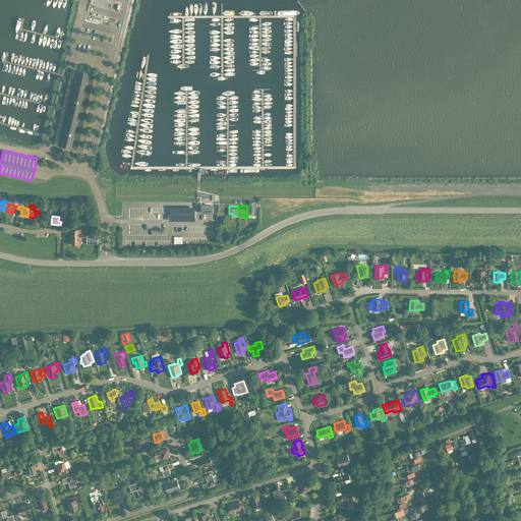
[(62,442),(56,444),(57,447),(52,449),(53,453),(58,452),(60,457),(66,455),(62,442)]
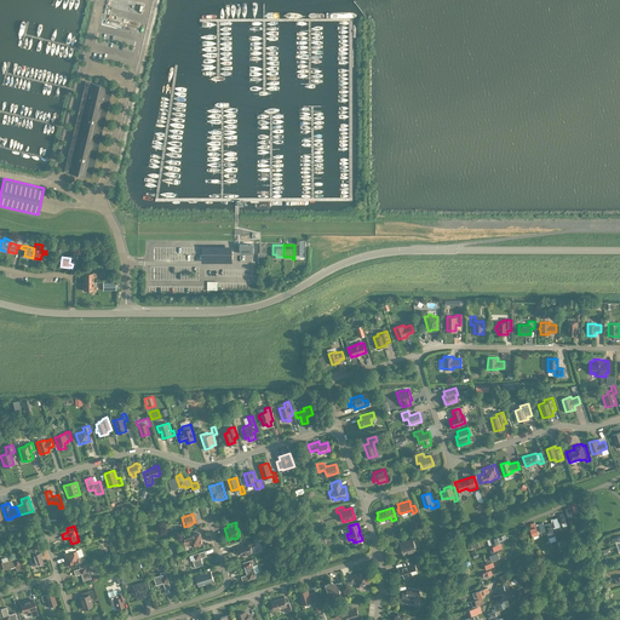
[(199,533),(190,535),(189,532),(182,534),(185,544),(190,543),(191,546),(202,543),(199,533)]
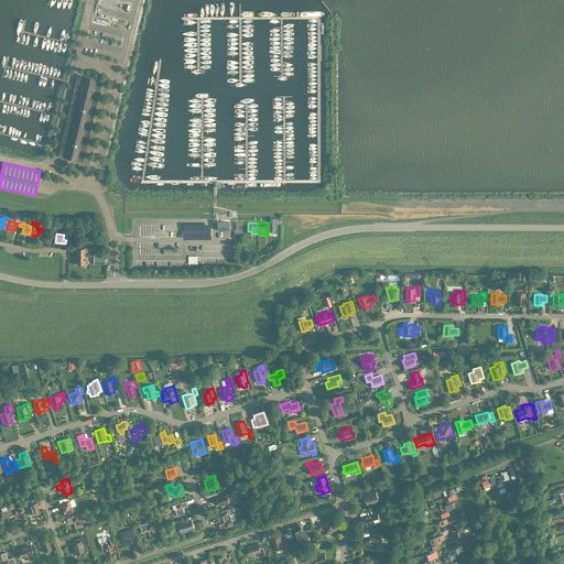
[(232,496),(232,494),(230,489),(224,491),(225,495),(216,498),(219,506),(229,502),(228,498),(229,497),(232,496)]
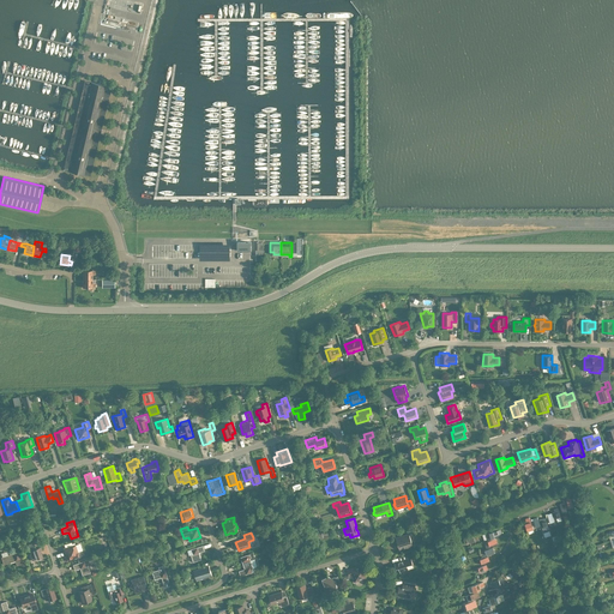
[(408,534),(396,537),(397,541),(395,542),(396,546),(398,545),(399,549),(413,545),(408,534)]
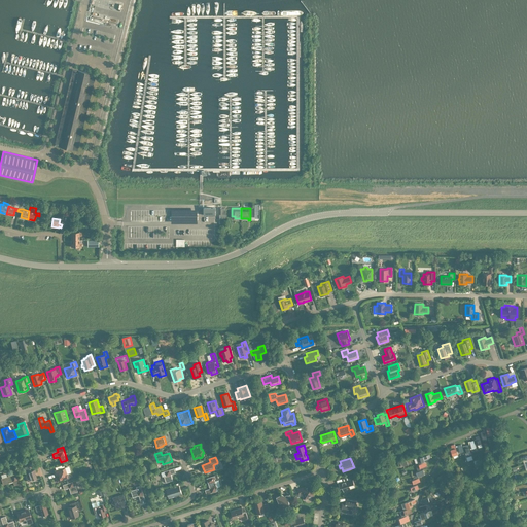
[(26,475),(27,481),(36,478),(35,472),(36,472),(35,469),(30,470),(29,467),(25,468),(27,475),(26,475)]
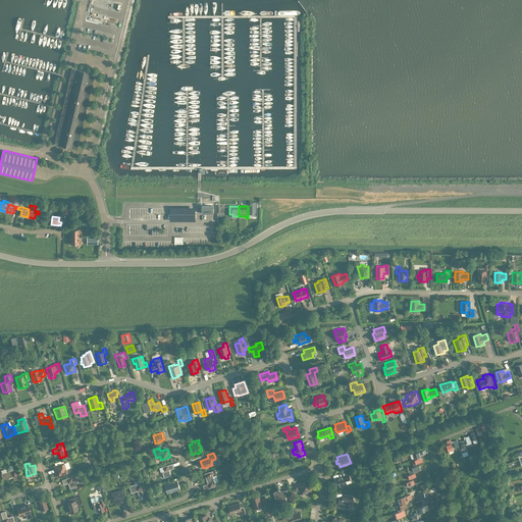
[(55,473),(56,477),(68,473),(66,469),(65,469),(63,463),(54,466),(56,472),(55,473)]
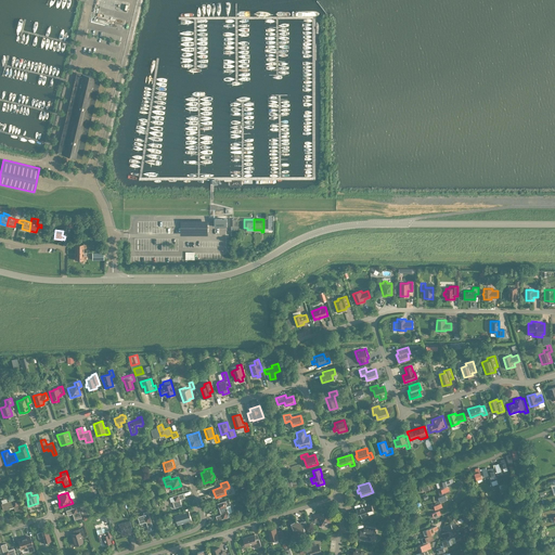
[(180,500),(184,498),(183,492),(172,495),(175,501),(172,501),(175,507),(182,505),(180,500)]
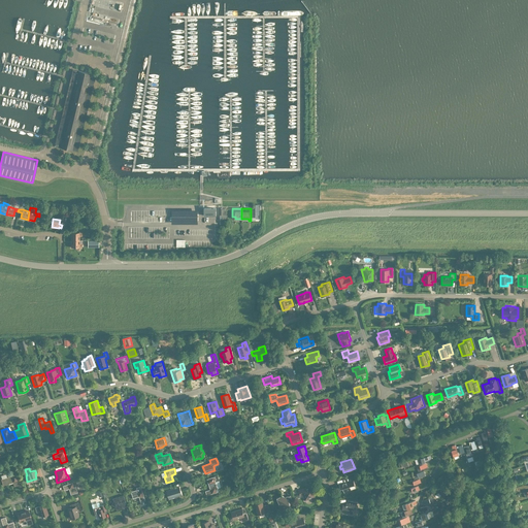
[(411,474),(413,477),(415,477),(415,480),(420,479),(420,477),(425,475),(424,470),(411,474)]
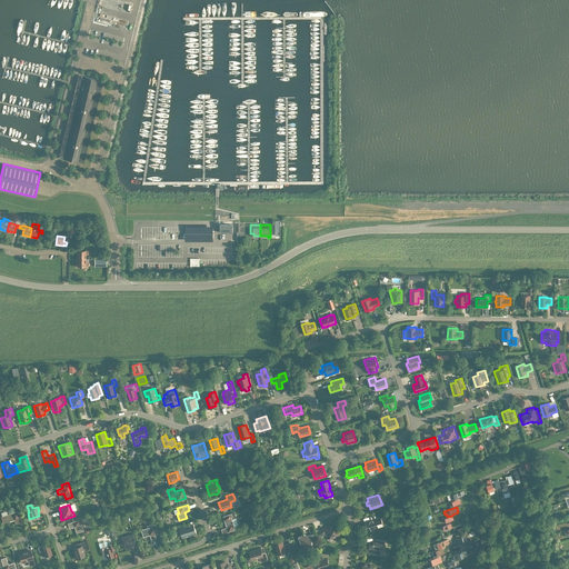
[(16,523),(20,522),(17,511),(1,516),(3,522),(13,519),(16,523)]
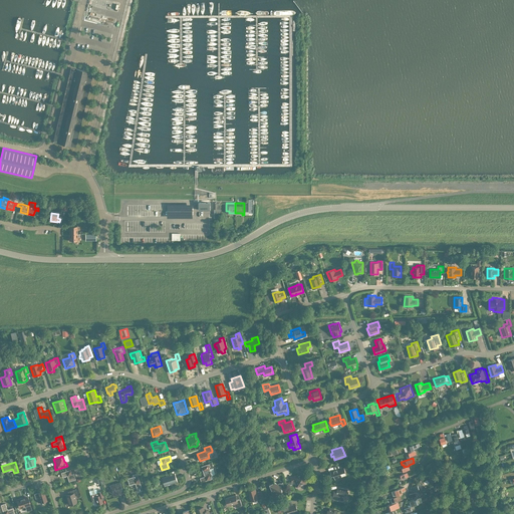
[(201,482),(214,478),(213,474),(212,475),(209,466),(212,465),(211,462),(209,462),(209,464),(201,466),(205,476),(200,478),(201,482)]
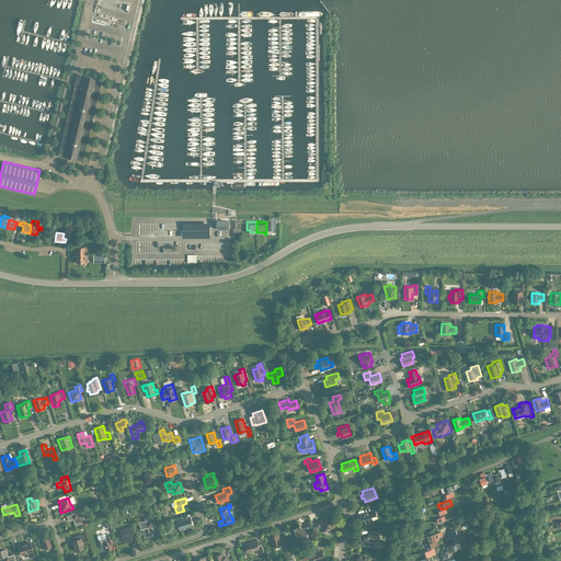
[(377,505),(370,507),(371,511),(359,514),(362,519),(364,518),(365,523),(373,519),(371,516),(377,514),(375,510),(378,508),(377,505)]
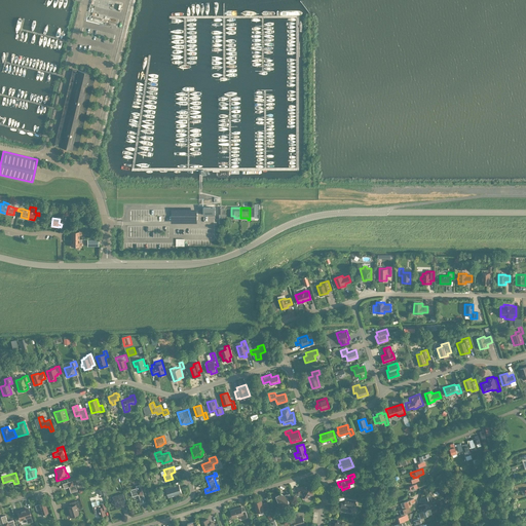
[(70,492),(77,490),(75,484),(73,485),(72,481),(62,484),(64,488),(69,487),(70,492)]
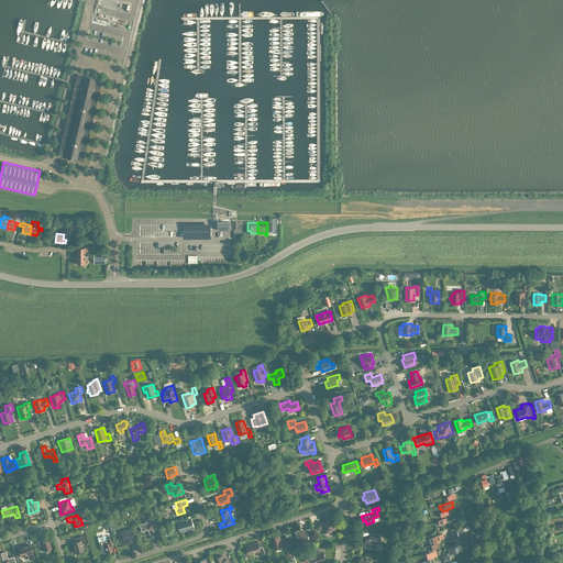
[(141,531),(147,529),(150,534),(154,532),(150,518),(144,520),(145,522),(139,523),(141,531)]
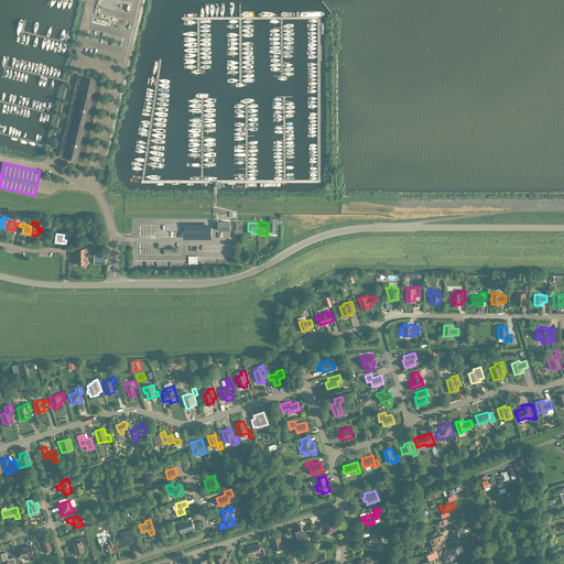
[(182,532),(194,528),(192,519),(179,523),(182,532)]
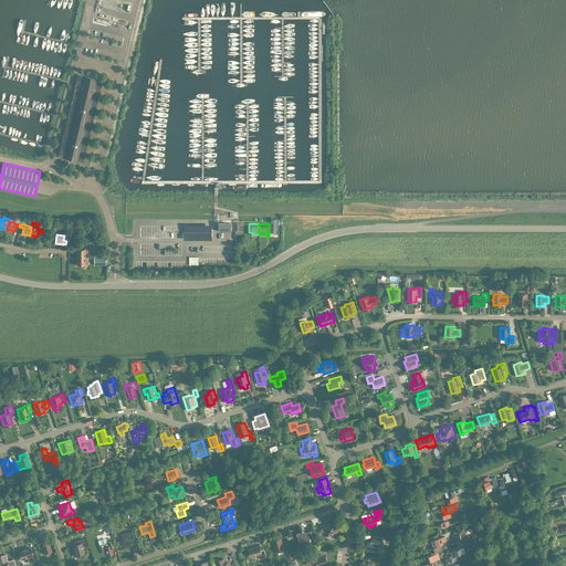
[(331,534),(337,532),(334,522),(321,526),(322,530),(325,528),(326,532),(325,532),(326,536),(332,535),(331,534)]
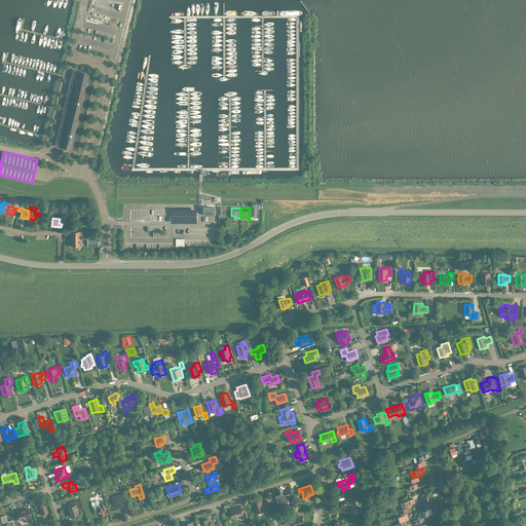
[(112,496),(113,499),(111,502),(115,504),(116,508),(123,504),(126,504),(124,497),(122,493),(112,496)]
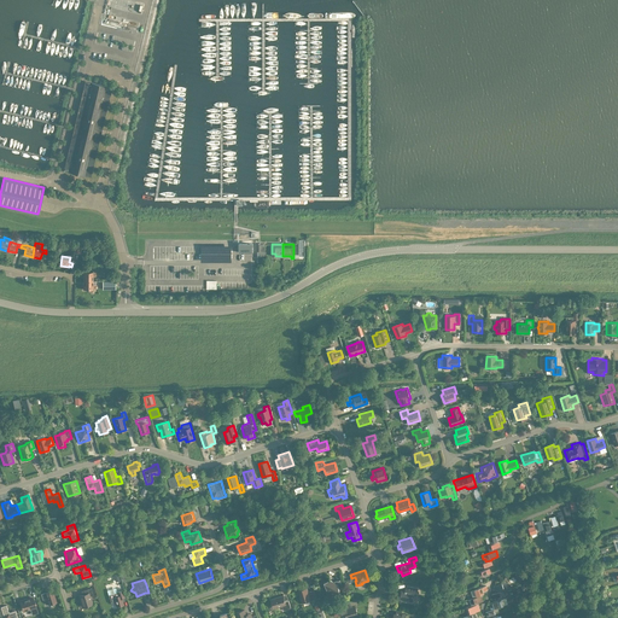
[(330,579),(324,582),(327,594),(339,590),(338,588),(342,587),(339,579),(333,582),(330,579)]
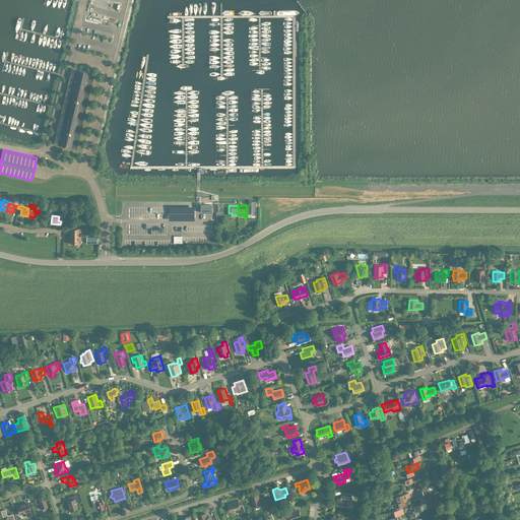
[(349,501),(351,495),(341,493),(341,497),(338,496),(336,504),(346,506),(347,501),(349,501)]
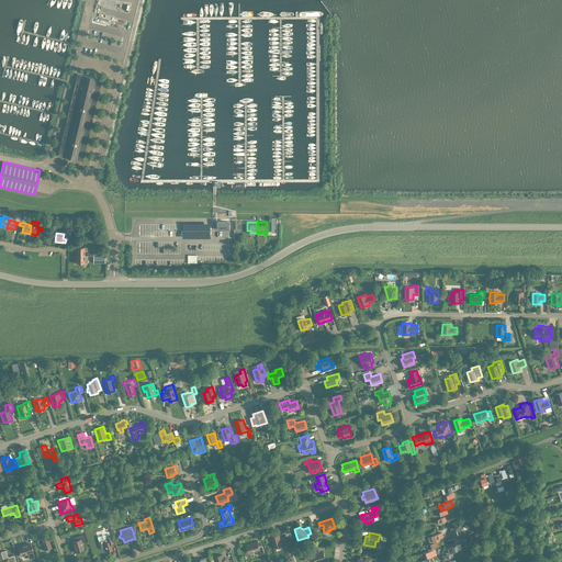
[(81,541),(85,540),(82,535),(79,536),(80,539),(71,542),(75,551),(83,548),(81,541)]
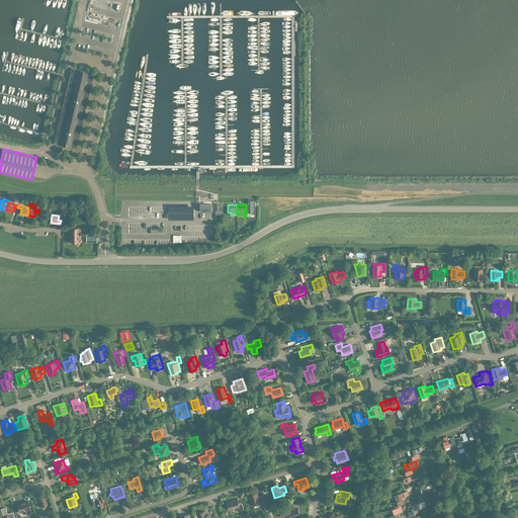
[(257,493),(250,495),(253,505),(259,503),(265,501),(263,494),(258,496),(257,493)]
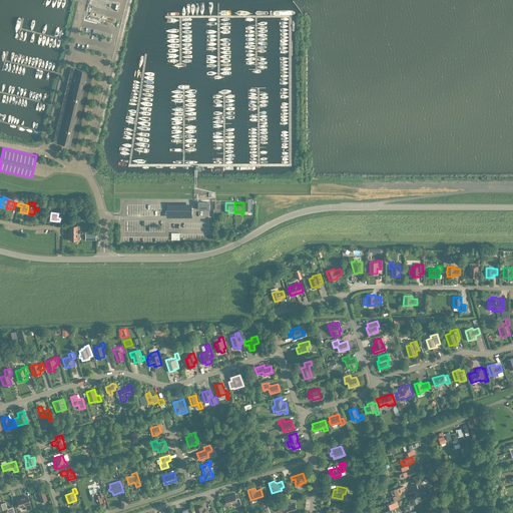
[(97,491),(89,493),(92,500),(95,499),(96,504),(102,502),(101,496),(103,495),(101,489),(97,490),(97,491)]
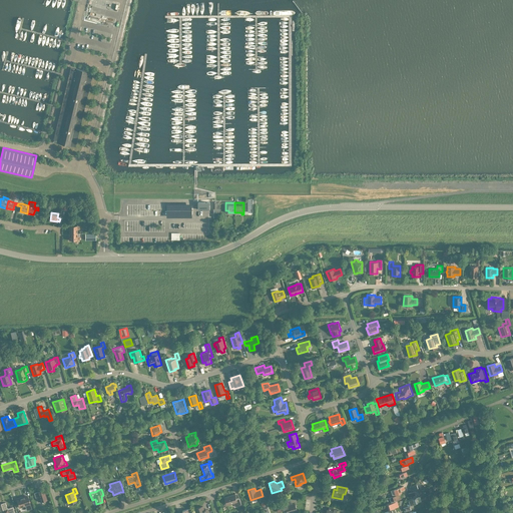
[(40,502),(47,499),(44,490),(34,493),(35,497),(38,496),(40,502)]
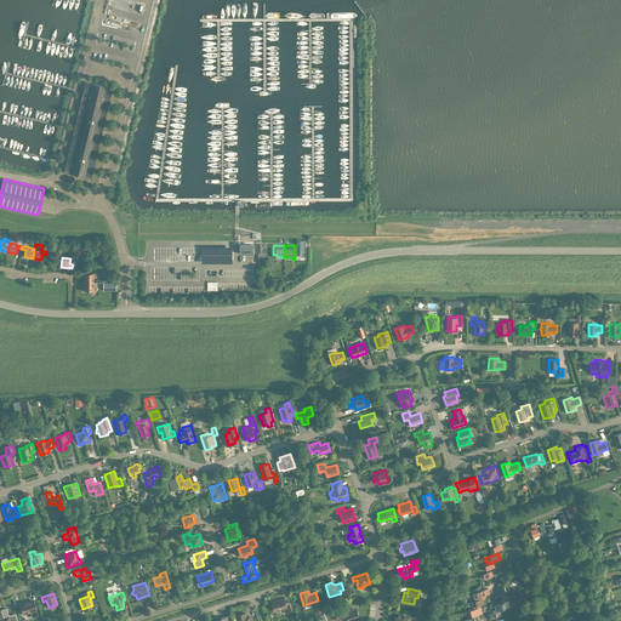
[(285,598),(272,602),(275,611),(283,609),(284,613),(292,610),(290,603),(286,604),(285,598)]
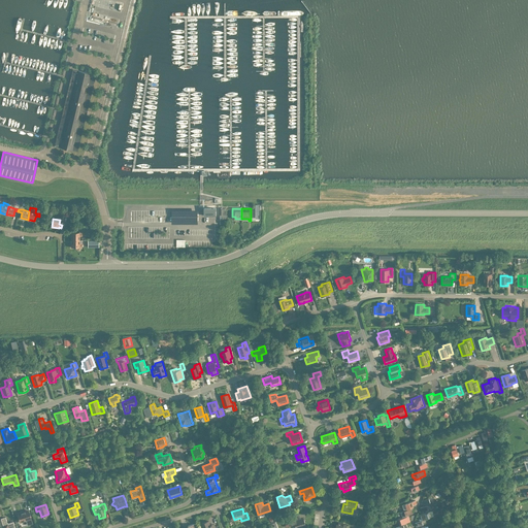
[(400,512),(402,517),(413,514),(410,508),(400,512)]
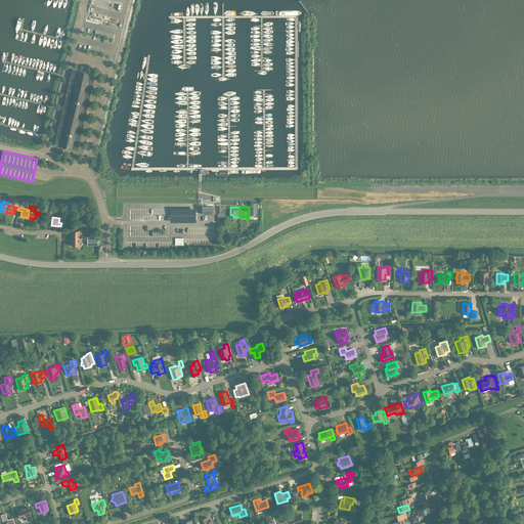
[(28,521),(32,519),(28,507),(24,508),(22,508),(16,509),(19,518),(26,516),(28,521)]
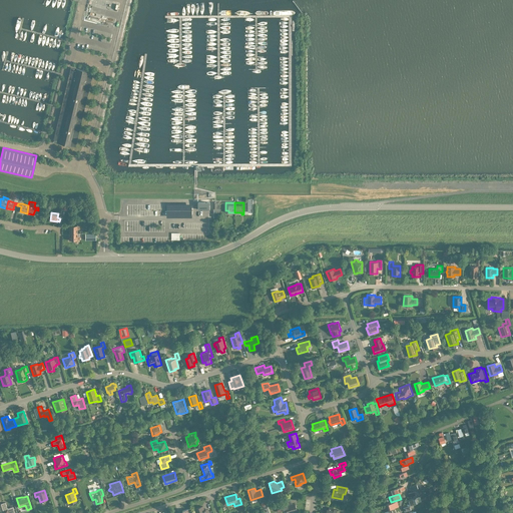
[(408,505),(422,501),(420,496),(406,500),(408,505)]
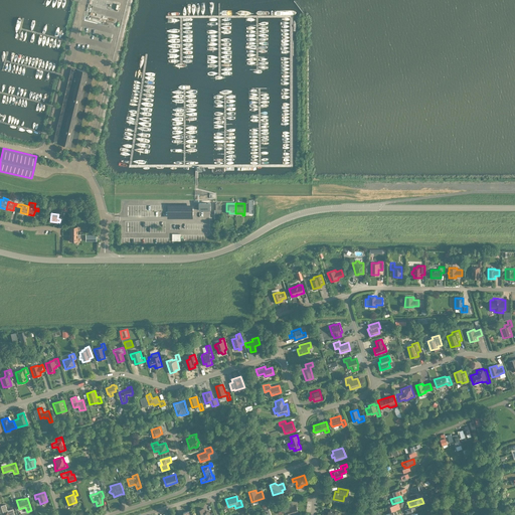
[(390,511),(400,508),(398,503),(388,506),(390,511)]
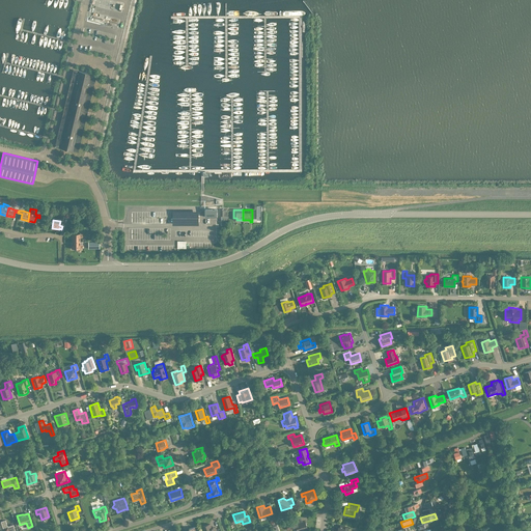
[(0,529),(3,528),(3,530),(15,530),(14,525),(7,526),(5,520),(0,522),(1,522),(0,522),(0,529)]
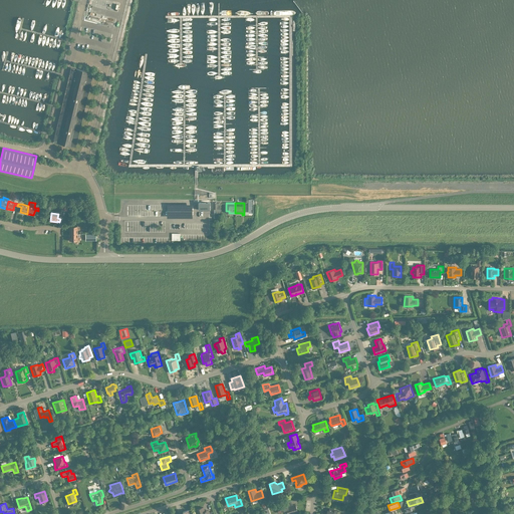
[(295,504),(287,507),(286,503),(277,506),(279,512),(285,510),(287,511),(287,513),(289,513),(297,511),(295,504)]
